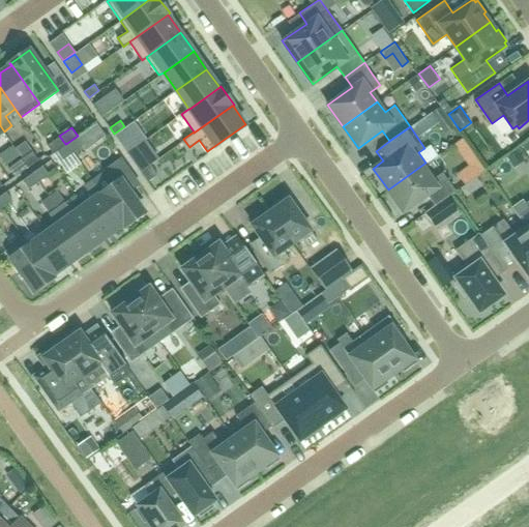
[(65,144),(59,136),(48,144),(54,152),(65,144)]
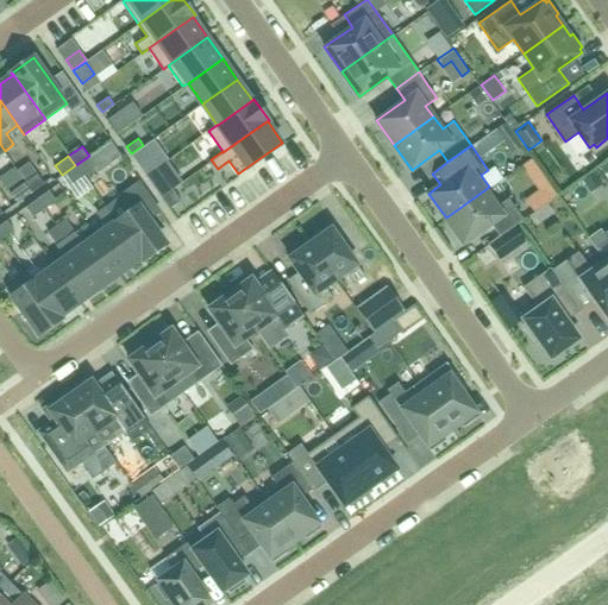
[(95,166),(89,156),(77,164),(85,175),(95,166)]
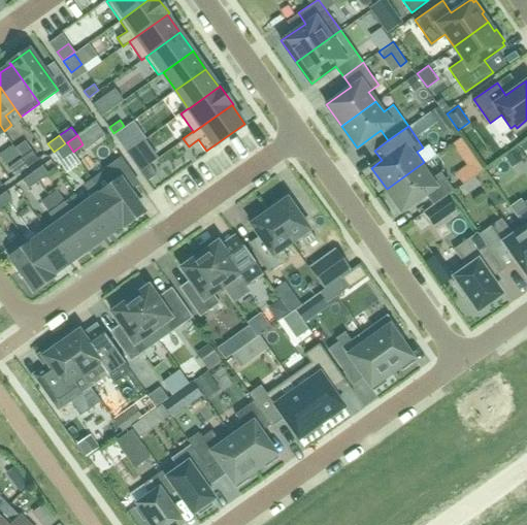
[(144,139),(127,152),(136,165),(154,153),(144,139)]
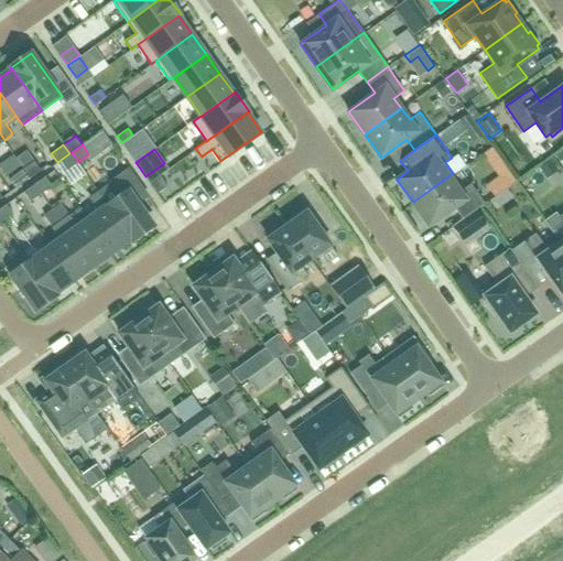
[(72,152),(61,160),(67,170),(78,162),(72,152)]
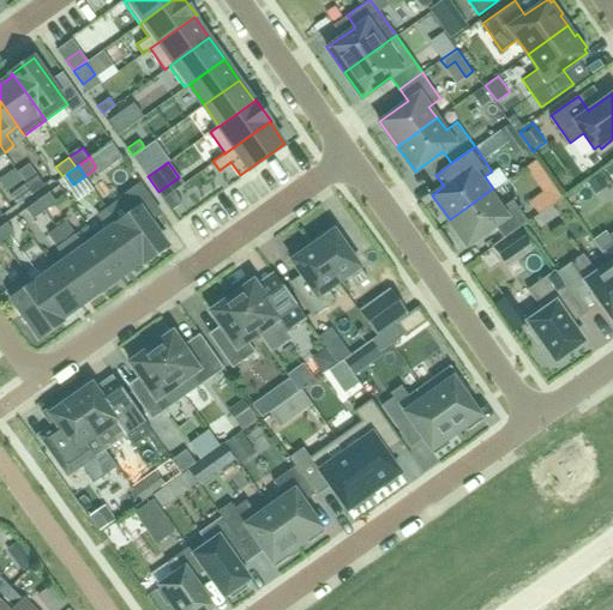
[(46,185),(37,174),(24,183),(31,194),(46,185)]
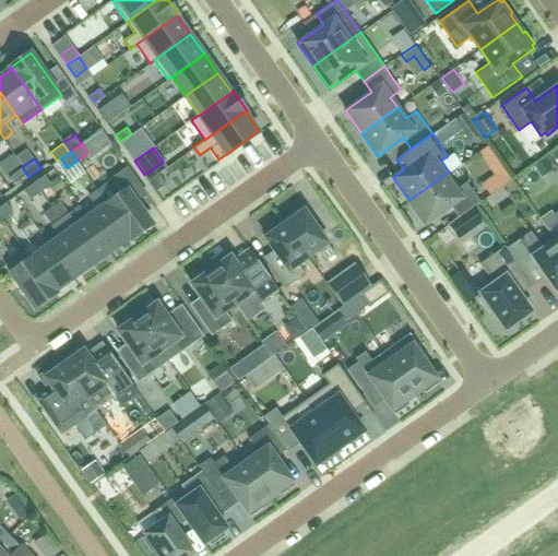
[(535,166),(542,176),(554,167),(546,158),(535,166)]
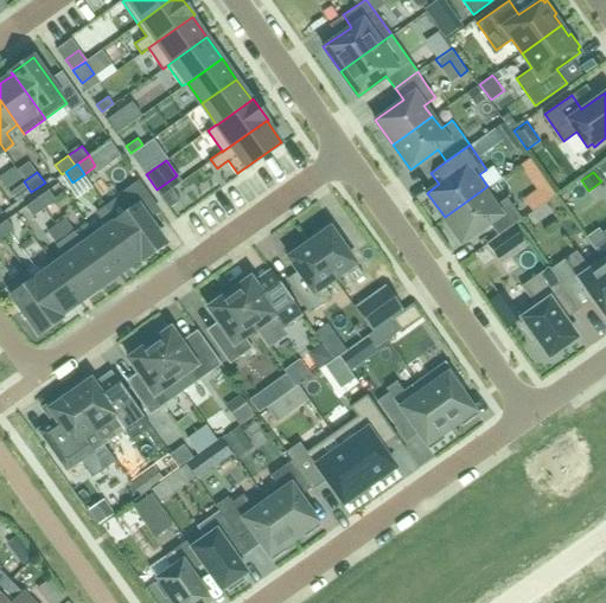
[(11,191),(18,201),(31,192),(24,181),(11,191)]
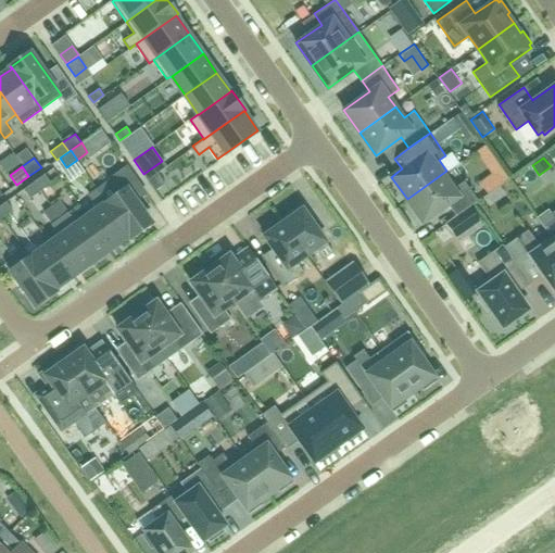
[(488,192),(507,178),(500,167),(480,181),(488,192)]
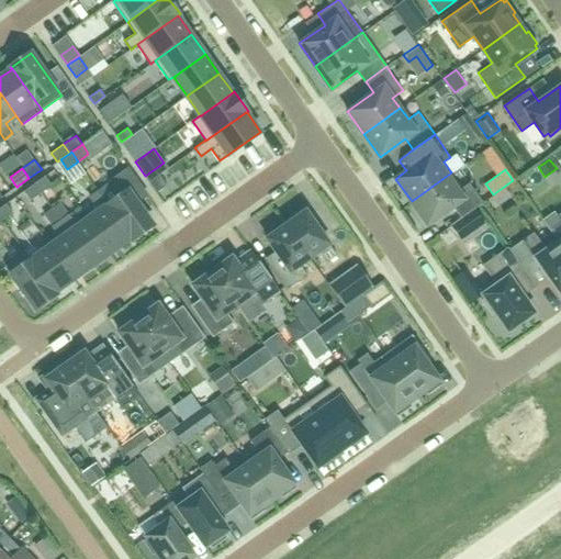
[(451,172),(412,201),(427,224),(453,207),(461,217),(471,210),(474,208),(483,202),(469,182),(462,188),(451,172)]
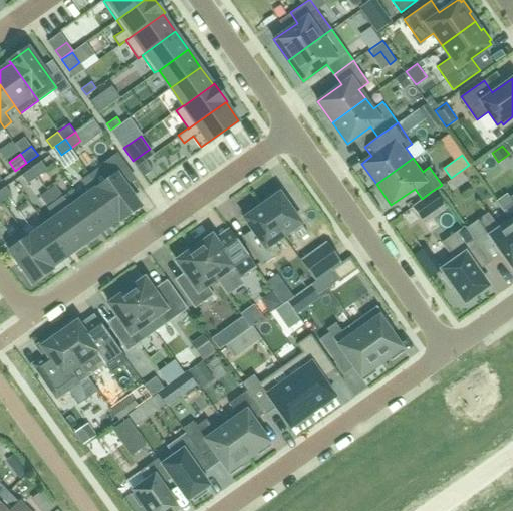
[(146,159),(137,166),(144,176),(153,169),(146,159)]
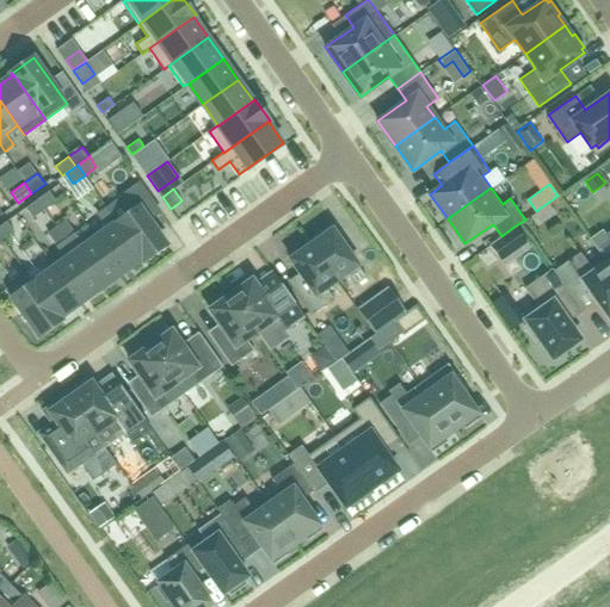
[(56,199),(49,190),(37,198),(45,208),(56,199)]
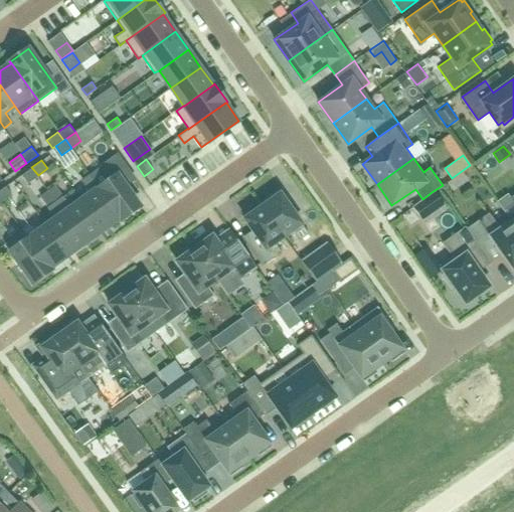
[(22,174),(28,182),(38,175),(31,167),(22,174)]
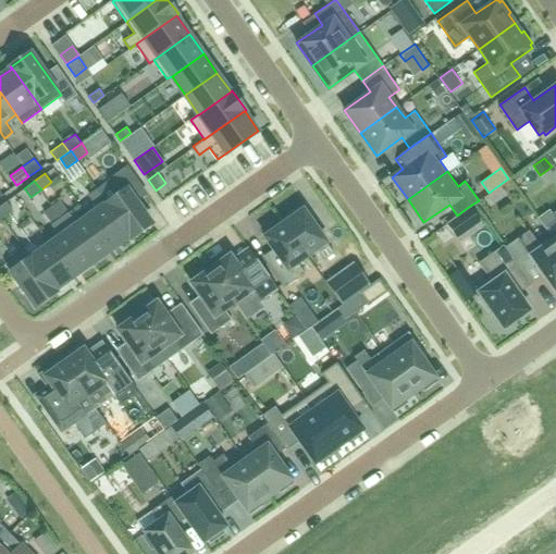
[(104,198),(132,236),(151,222),(127,188),(108,201),(104,198)]
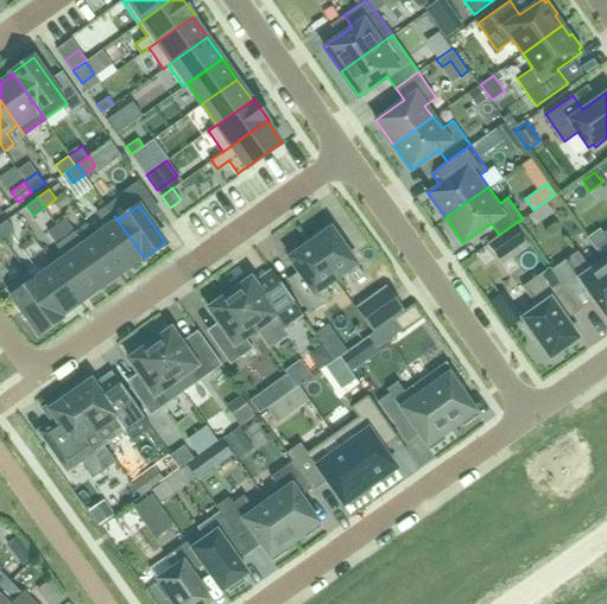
[(114,216),(93,230),(121,271),(141,256),(143,259),(144,258),(114,216)]
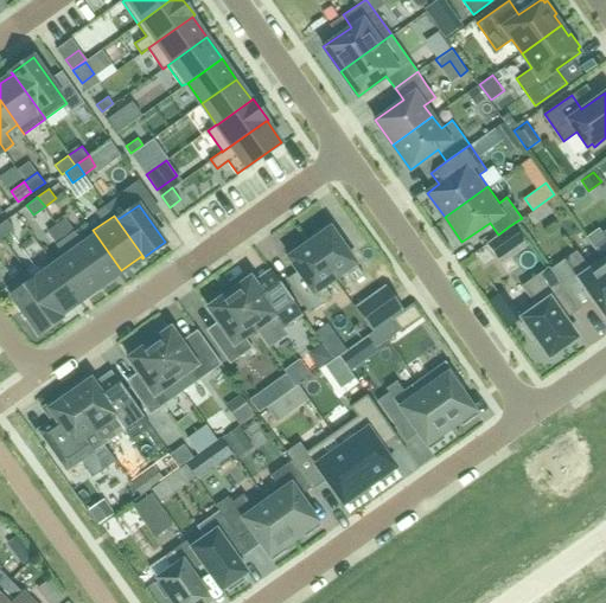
[(14,228),(7,218),(0,223),(0,232),(2,236),(14,228)]
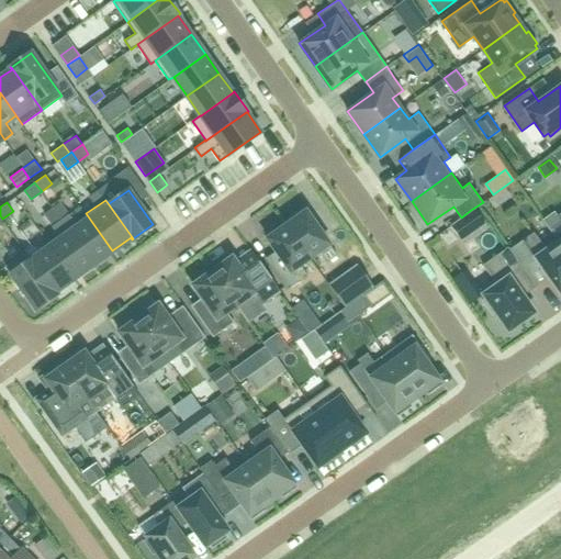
[(287,224),(311,257),(320,250),(327,261),(337,254),(313,220),(317,217),(307,203),(293,213),(295,217),(287,224)]
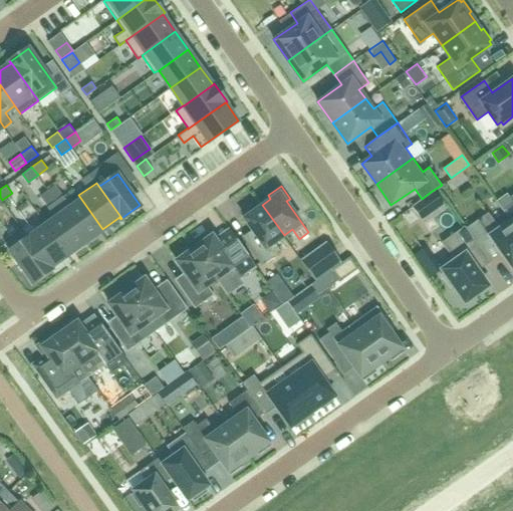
[(421,199),(422,200),(413,206),(422,218),(443,203),(434,190),(431,192),(421,199)]
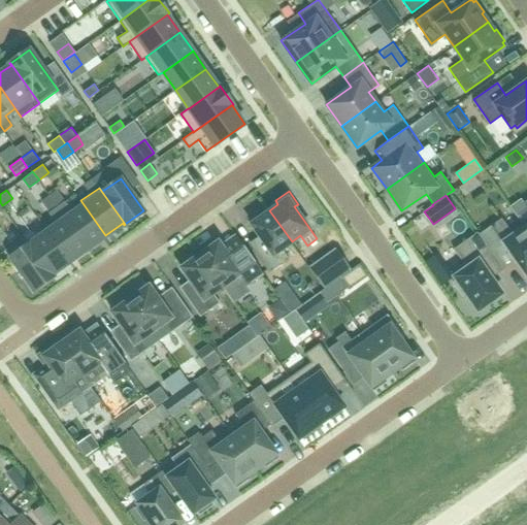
[(65,200),(57,205),(88,248),(105,235),(80,200),(80,201),(83,205),(74,211),(65,200)]
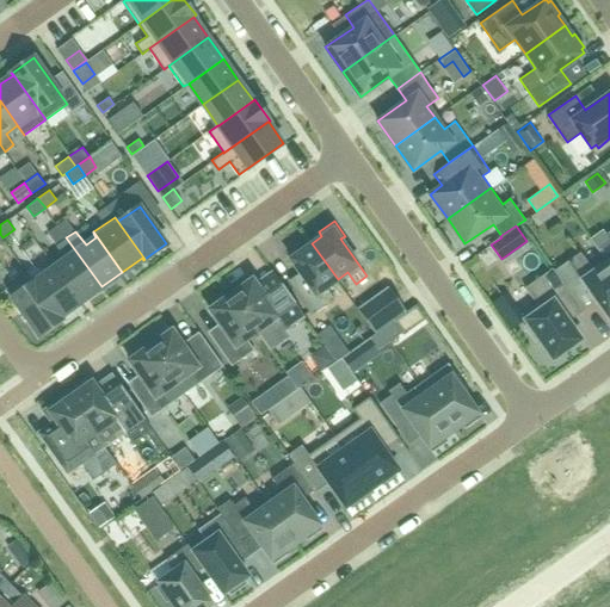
[(53,261),(80,301),(102,286),(66,237),(57,245),(67,258),(56,266),(53,261)]
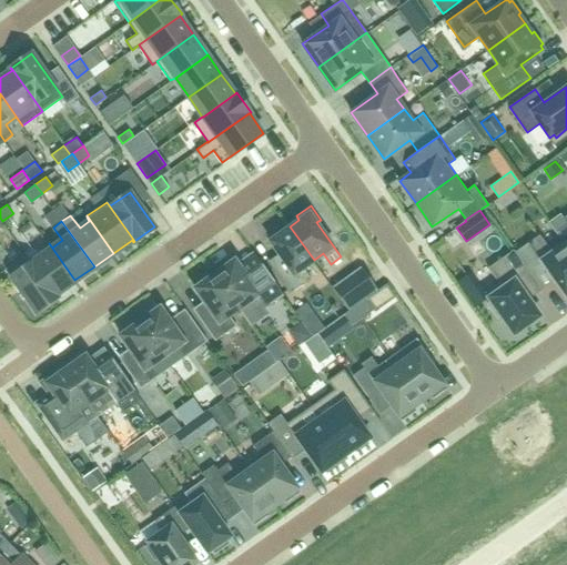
[(304,268),(314,260),(290,226),(270,240),(282,259),(272,266),(291,292),(312,278),(304,268)]
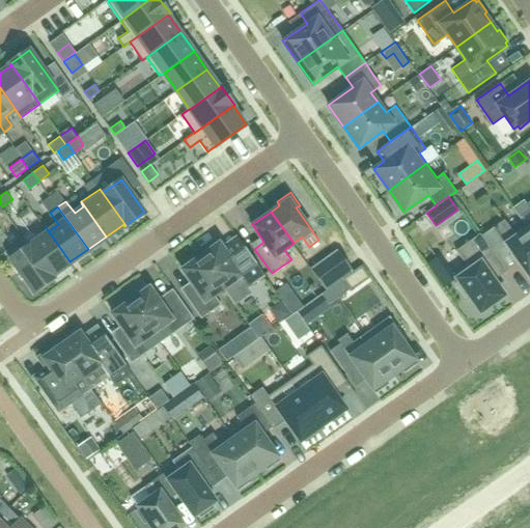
[(529,229),(525,223),(513,231),(504,218),(481,234),(502,264),(502,262),(504,266),(515,257),(529,276),(529,229)]
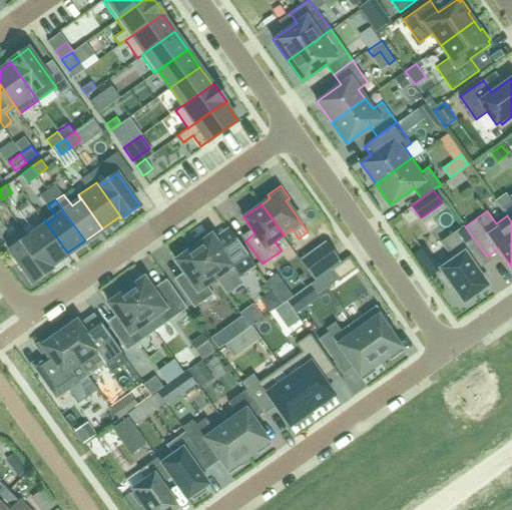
[(67,252),(44,219),(26,232),(50,266),(67,252)]
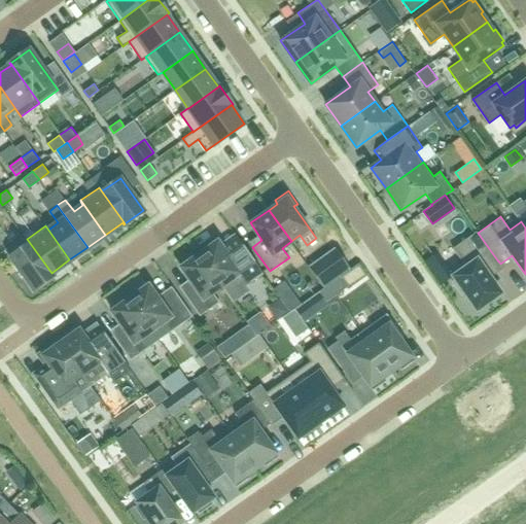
[(486,270),(498,262),(478,233),(477,231),(453,247),(466,267),(453,276),(456,279),(453,281),(461,293),(464,291),(477,310),(501,292),(486,270)]
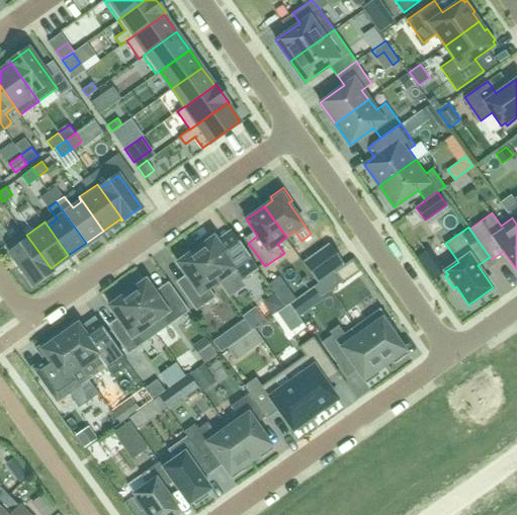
[(204,235),(192,244),(195,249),(218,281),(227,294),(242,284),(238,280),(257,266),(231,230),(217,240),(213,236),(208,240),(204,235)]
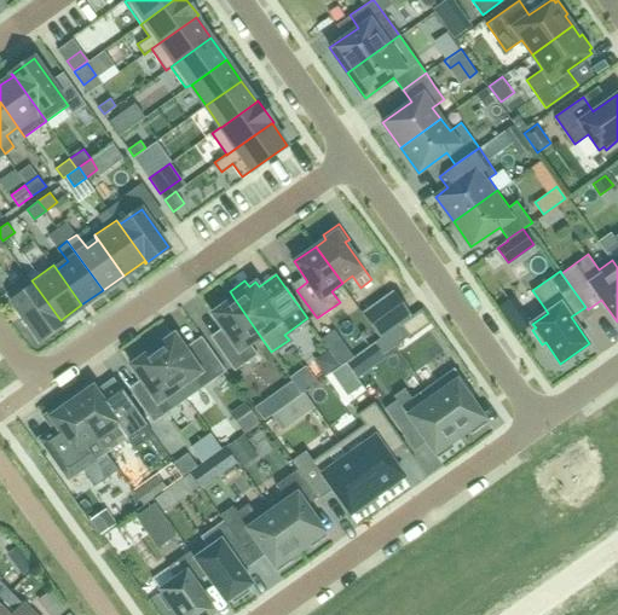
[(32,280),(29,276),(6,291),(40,338),(62,323),(61,320),(32,280)]
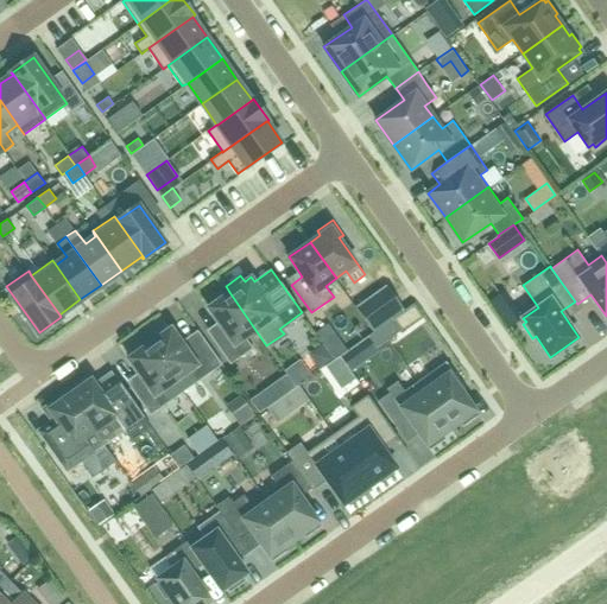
[(386,284),(355,306),(373,331),(391,318),(404,309),(386,284)]
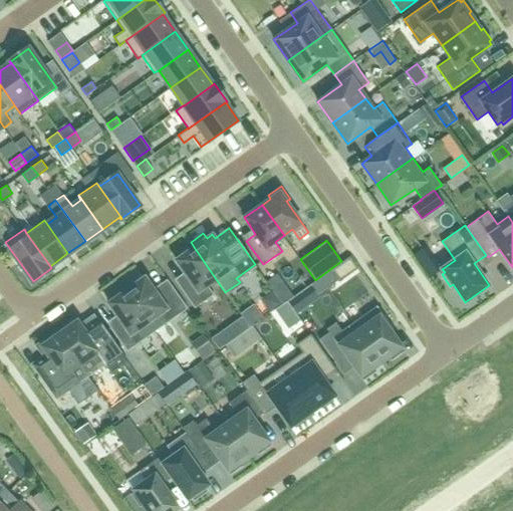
[(216,279),(194,247),(191,242),(179,251),(182,256),(176,260),(188,276),(178,283),(195,307),(214,294),(208,284),(216,279)]
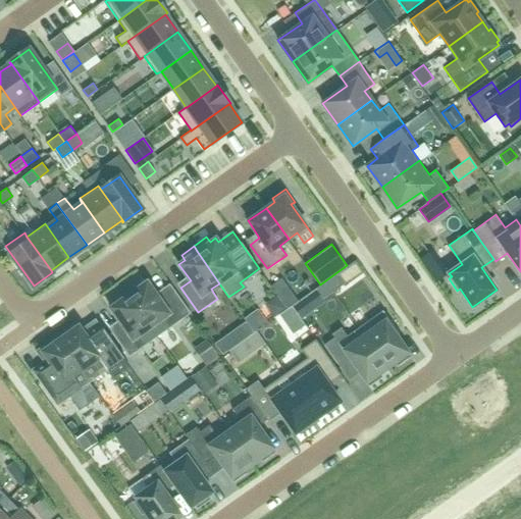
[(347,265),(335,273),(344,284),(345,286),(365,270),(357,258),(347,265)]
